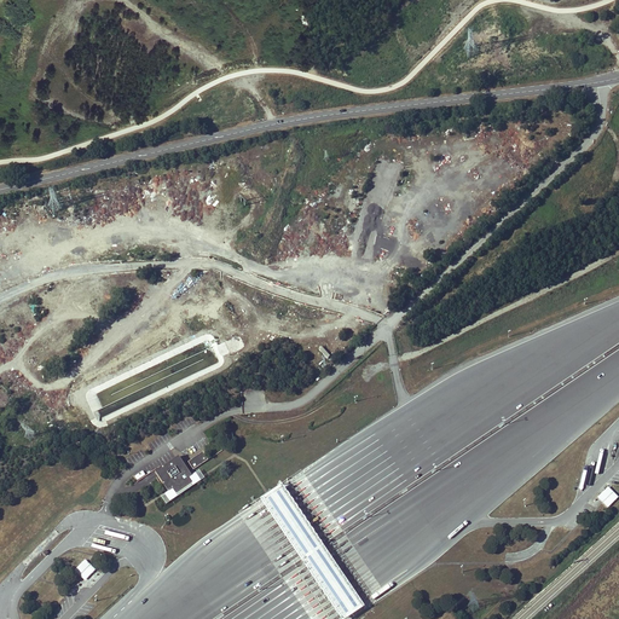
[(319,350),(327,359),(330,356),(322,346),(319,350)]
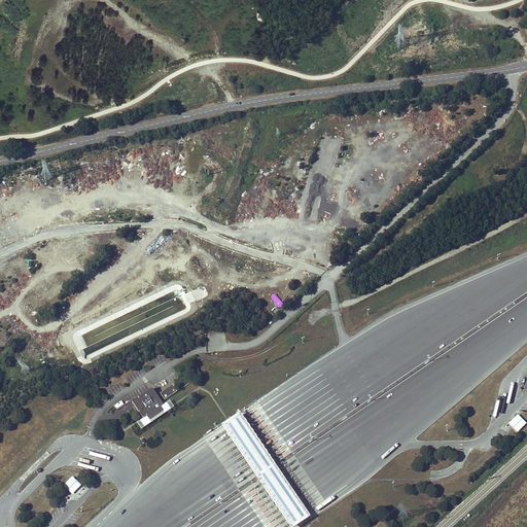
[(149,387),(131,400),(142,417),(135,421),(140,428),(172,406),(168,398),(161,403),(149,387)]
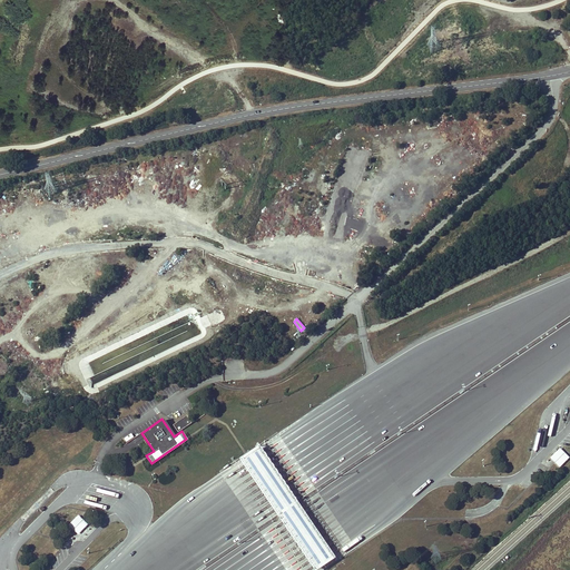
[(318,569),(335,559),(257,445),(238,459),(314,569),(318,569)]
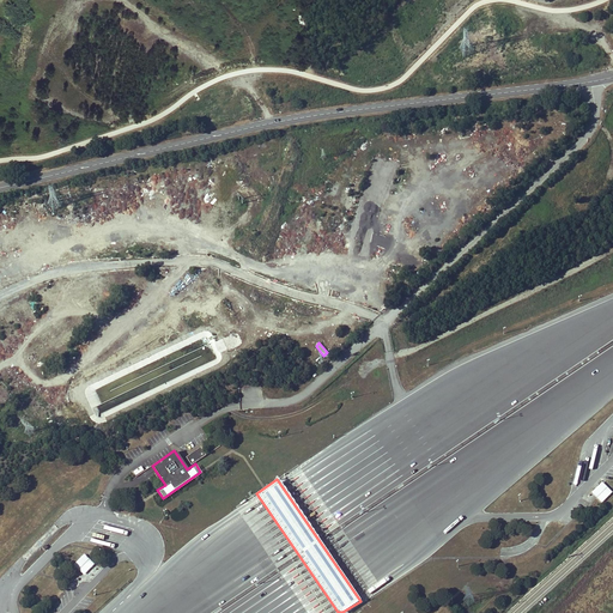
[(601,503),(612,491),(602,481),(592,492),(601,503)]
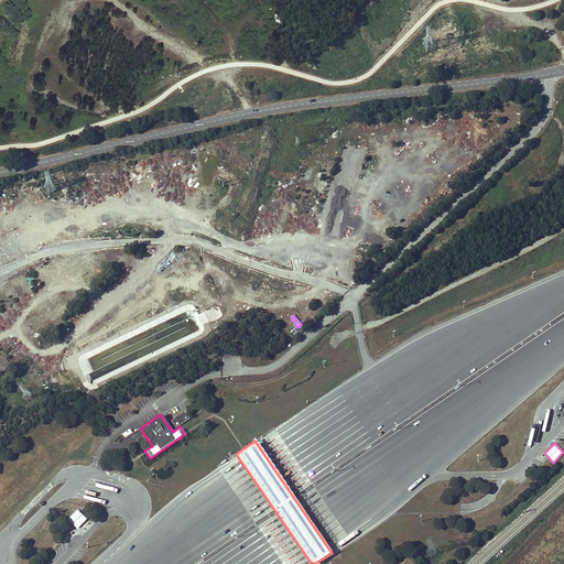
[(77,529),(87,518),(77,509),(67,519),(77,529)]
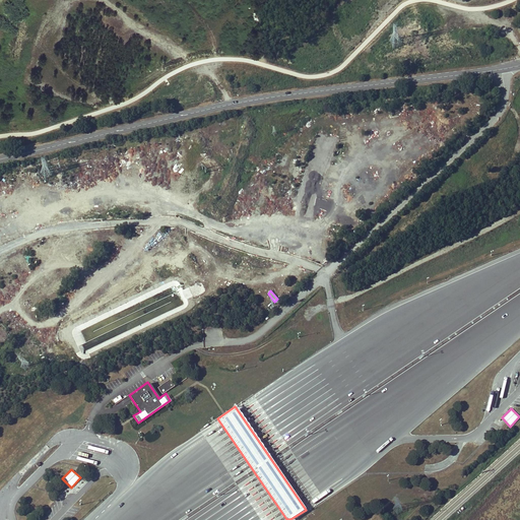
All buildings are outlined.
